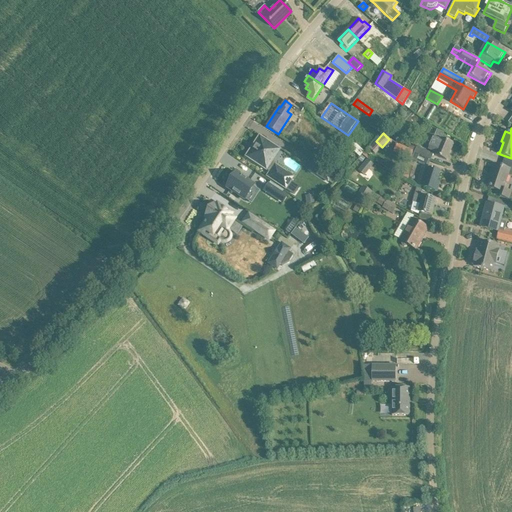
[(259,137),(246,157),(270,172),(267,176),(285,189),(294,194),(298,188),(290,182),(293,177),(271,163),(275,157),(279,150),(274,146),(265,140),(266,139),(262,136),(261,138),(259,137)]
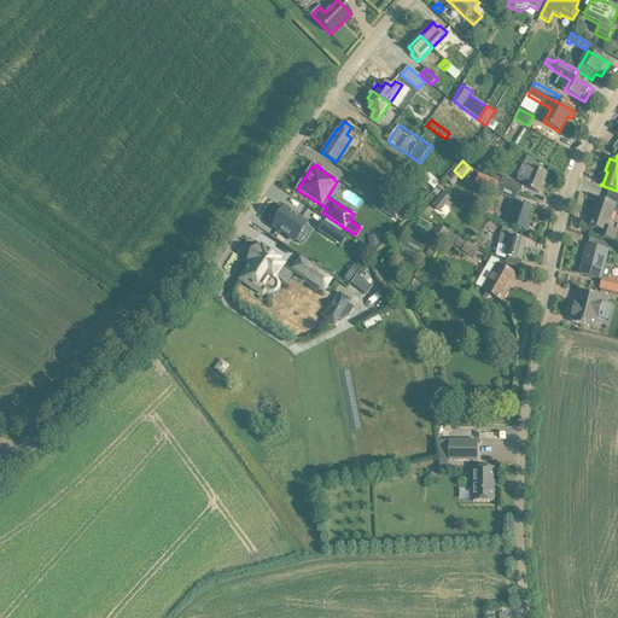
[(524,187),(529,188),(540,193),(548,174),(524,164),(520,172),(517,181),(525,185),(524,187)]
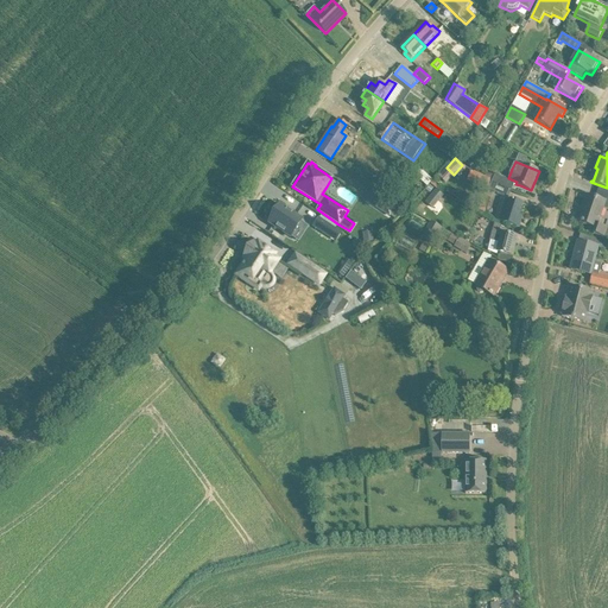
[(429,187),(435,179),(419,166),(413,173),(429,187)]
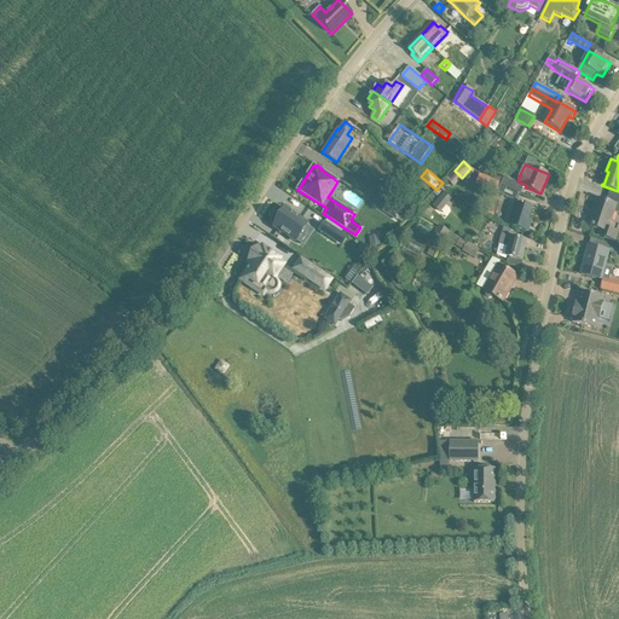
[(475,185),(493,192),(498,183),(480,174),(475,185)]
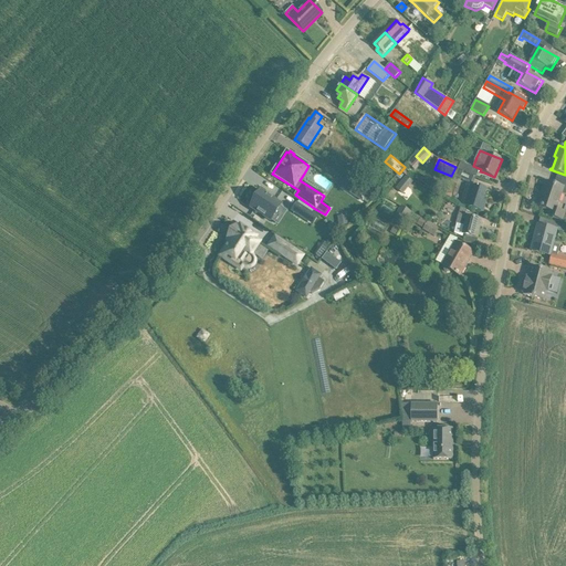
[(478,171),(453,160),(451,164),(458,167),(457,170),(475,178),(478,171)]
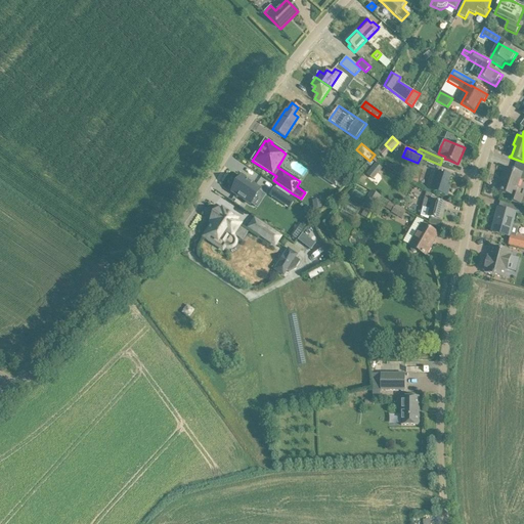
[(440,165),(423,158),(420,164),(437,172),(440,165)]
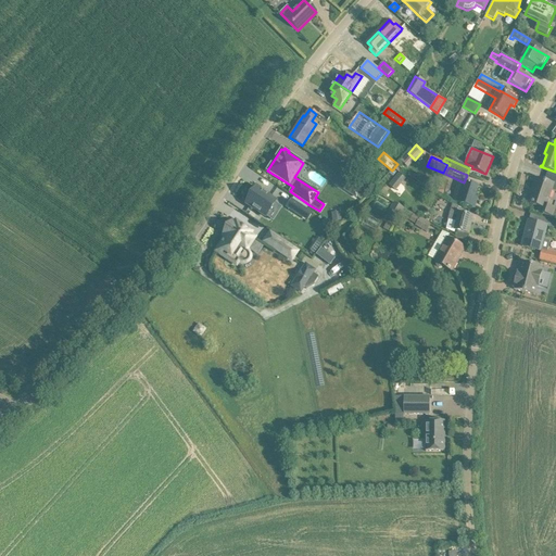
[(402,185),(406,178),(400,173),(395,178),(402,185)]
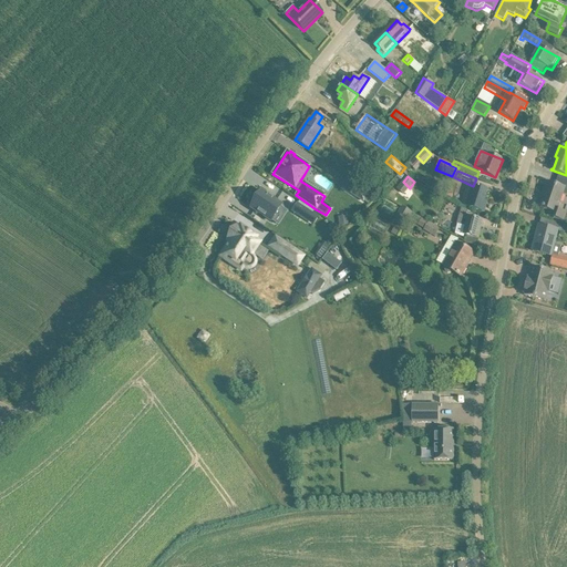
[(431,178),(426,186),(436,191),(441,184),(431,178)]
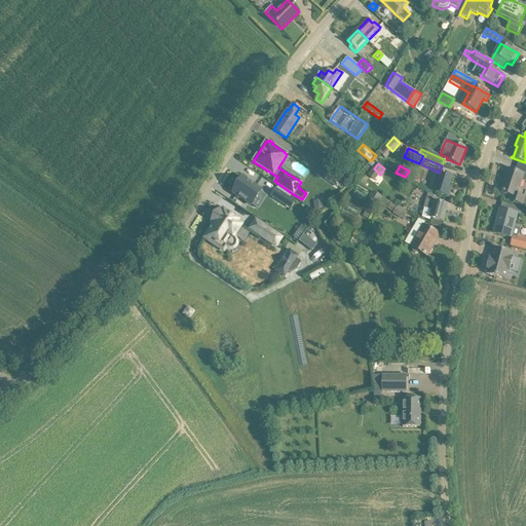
[(330,170),(325,178),(337,186),(338,186),(342,189),(346,182),(342,179),(343,179),(330,170)]
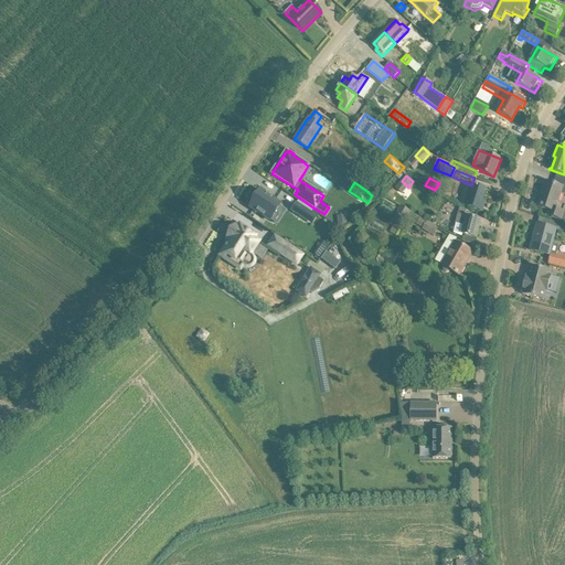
[(547,215),(558,219),(564,220),(564,205),(557,203),(562,188),(545,182),(544,183),(546,183),(542,195),(541,195),(536,205),(550,210),(547,215)]
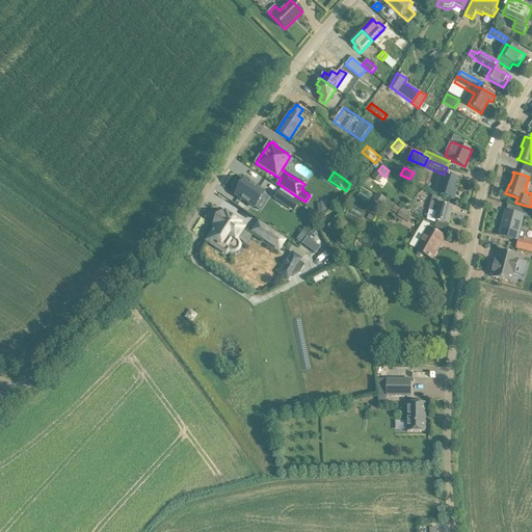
[(447,175),(447,176),(439,174),(432,191),(441,194),(454,198),(457,190),(454,189),(457,179),(447,175)]
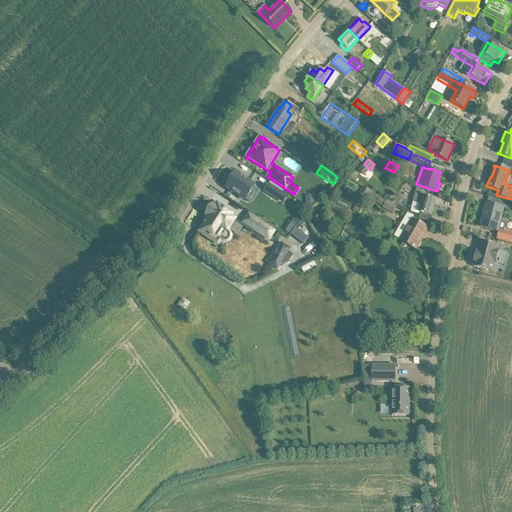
[(230,193),(227,197),(246,209),(255,195),(237,182),(234,186),(229,193),(230,193)]
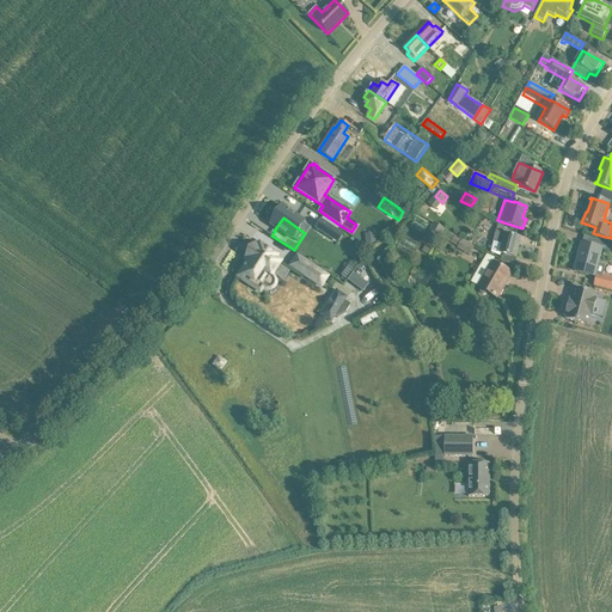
[(322,218),(314,228),(331,239),(337,228),(322,218)]
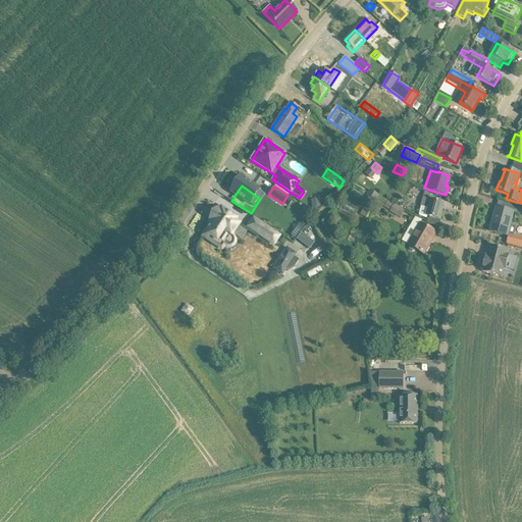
[(369,190),(361,204),(372,210),(376,203),(390,211),(389,212),(401,218),(406,211),(395,204),(395,205),(379,196),(369,190)]
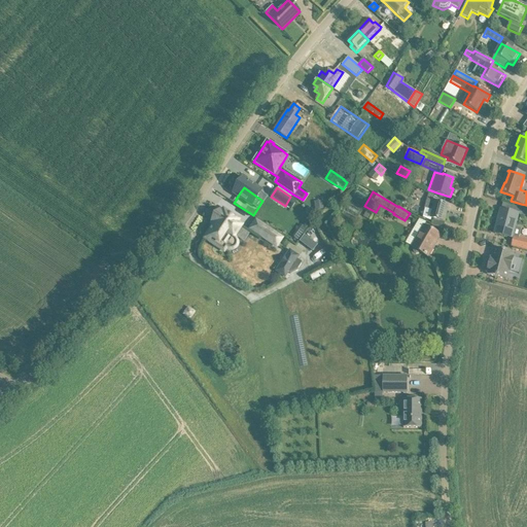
[(445,222),(449,206),(428,200),(423,218),(431,221),(432,218),(445,222)]
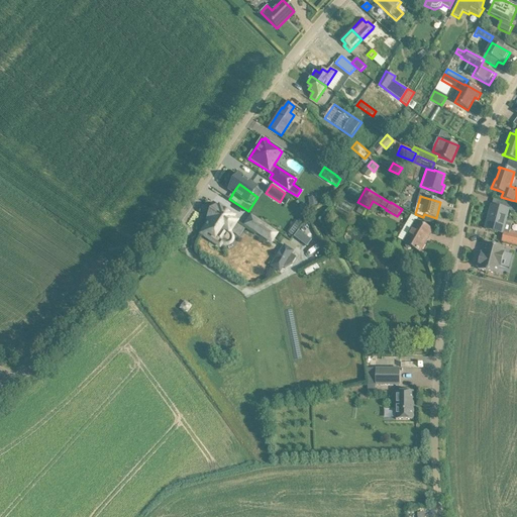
[(511,224),(504,222),(508,210),(492,206),(486,229),(505,234),(503,241),(516,244),(516,234),(510,232),(511,224)]
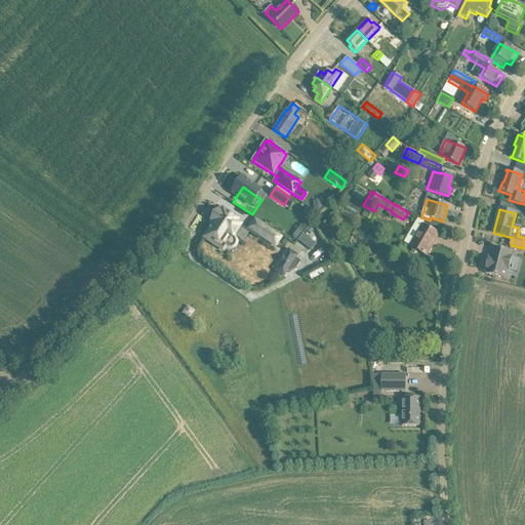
[(213,224),(207,234),(212,237),(211,239),(225,247),(226,248),(227,249),(228,249),(230,249),(231,249),(233,248),(234,248),(235,247),(236,245),(237,244),(237,242),(237,241),(236,240),(236,238),(235,237),(234,236),(232,235),(230,234),(233,231),(235,232),(240,224),(235,221),(237,219),(223,210),(221,212),(219,210),(211,223),(213,224)]
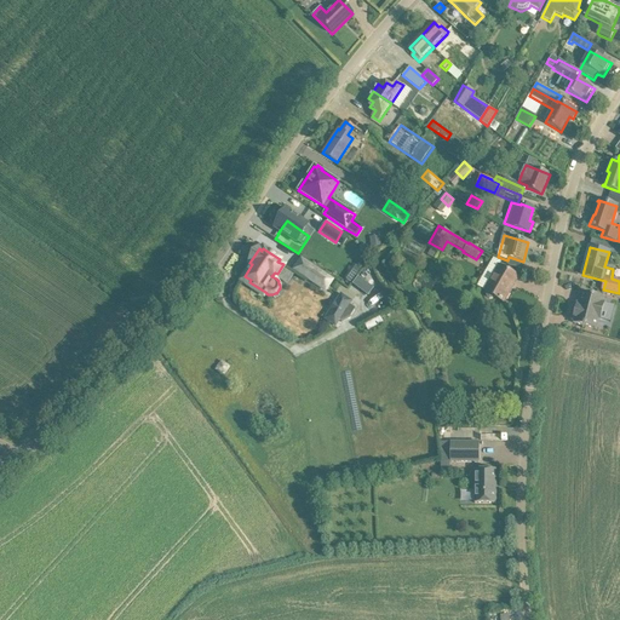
[(300,259),(294,269),(325,290),(332,280),(300,259)]
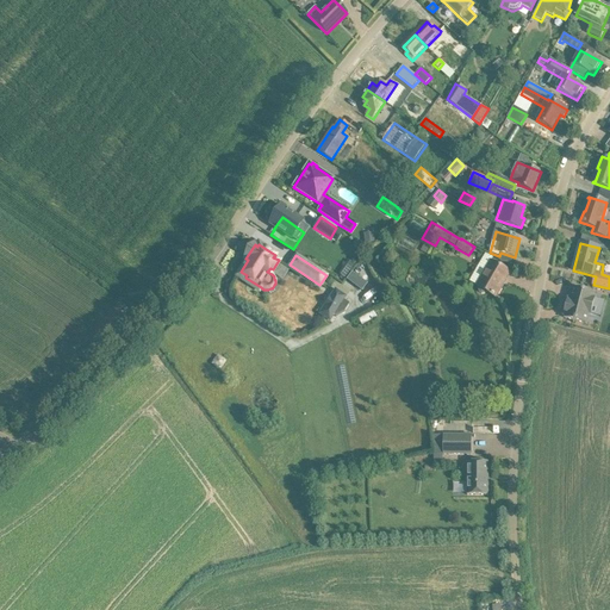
[(477,286),(486,291),(496,297),(495,296),(503,280),(505,281),(510,273),(491,261),(477,286)]
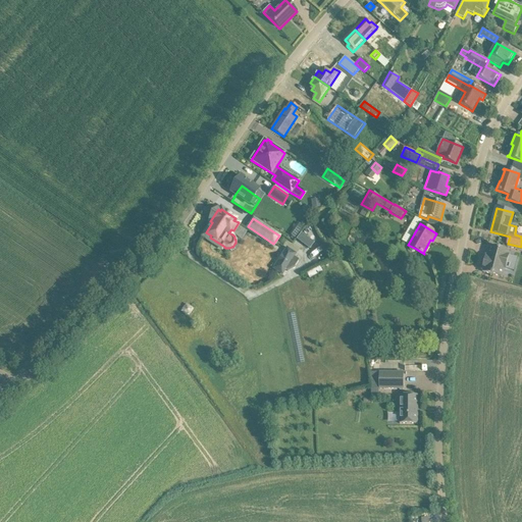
[(294,226),(290,232),(295,237),(300,230),(294,226)]
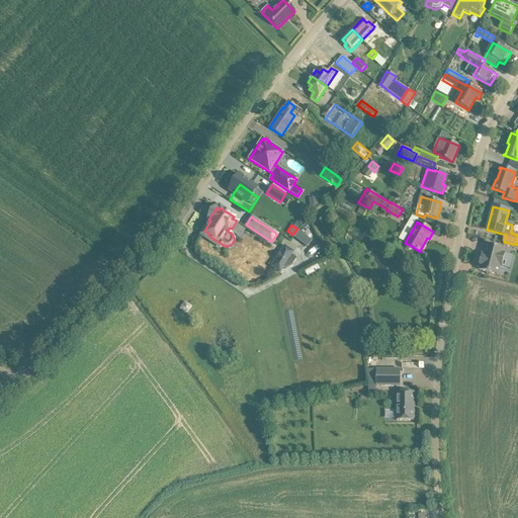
[(300,232),(295,237),(310,247),(314,241),(300,232)]
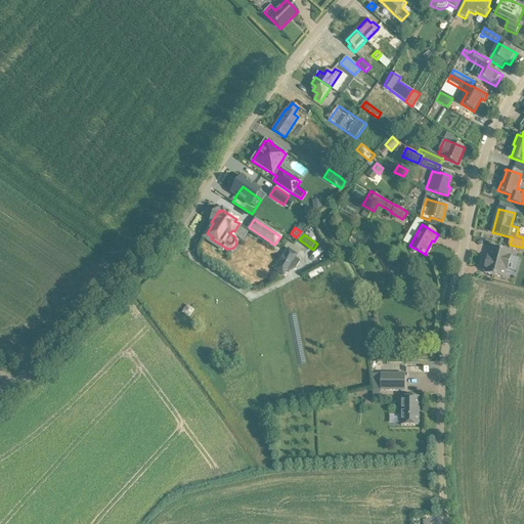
[(487,261),(484,271),(486,271),(485,273),(504,278),(506,270),(508,270),(509,269),(517,271),(520,259),(512,257),(512,256),(510,256),(511,252),(492,247),(490,257),(488,262),(487,261)]
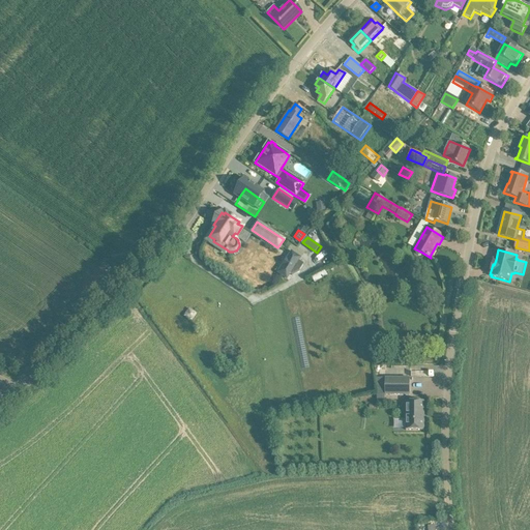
[(290,273),(292,275),(299,271),(304,264),(299,260),(292,255),(281,272),(288,276),(290,273)]
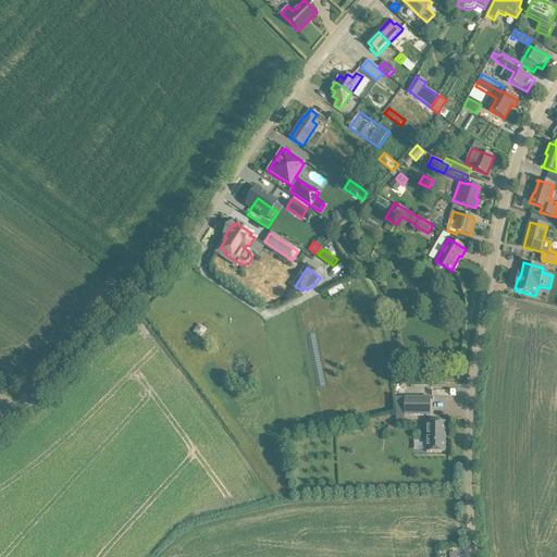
[(405,416),(431,416),(431,398),(405,397),(405,416)]
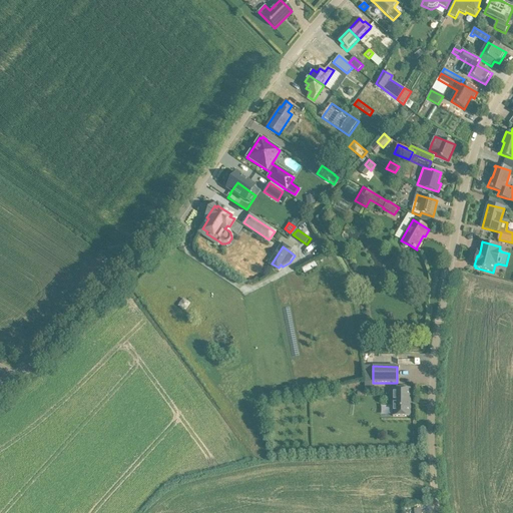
[(393,417),(411,417),(411,389),(393,389),(393,417)]
